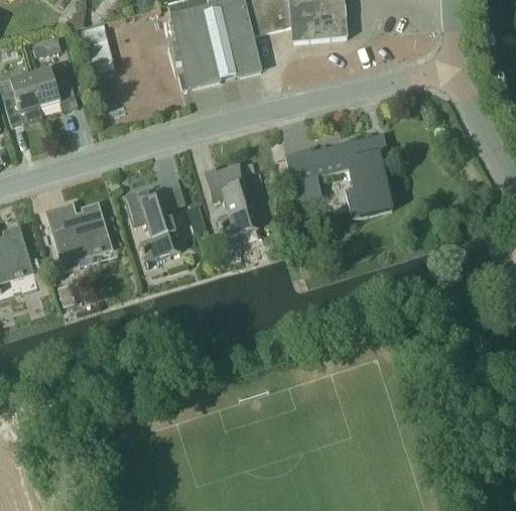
[(348,36),(344,0),(225,0),(208,4),(207,0),(175,0),(167,2),(187,88),(221,80),(221,77),(235,73),(236,76),(261,71),(257,50),(256,45),(253,34),(290,25),(292,41),(348,36)]
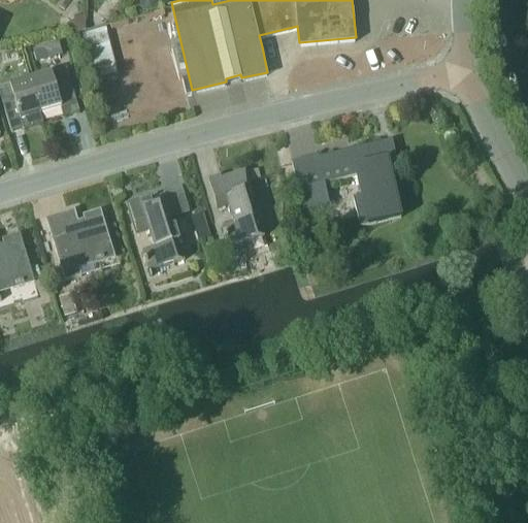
[(85,27),(84,10),(78,11),(74,14),(70,20),(69,25),(69,31),(85,27)]
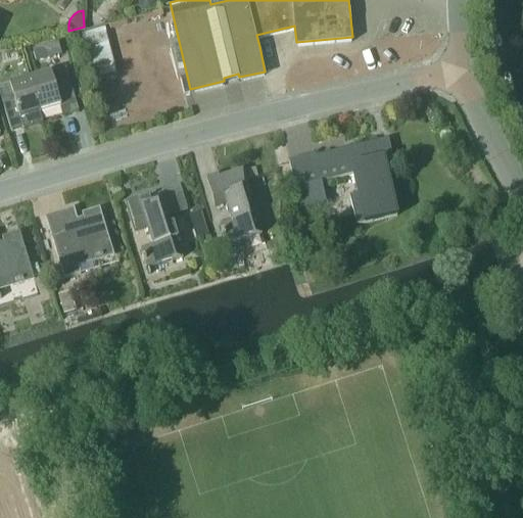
[(105,24),(81,30),(92,75),(116,68),(105,24)]
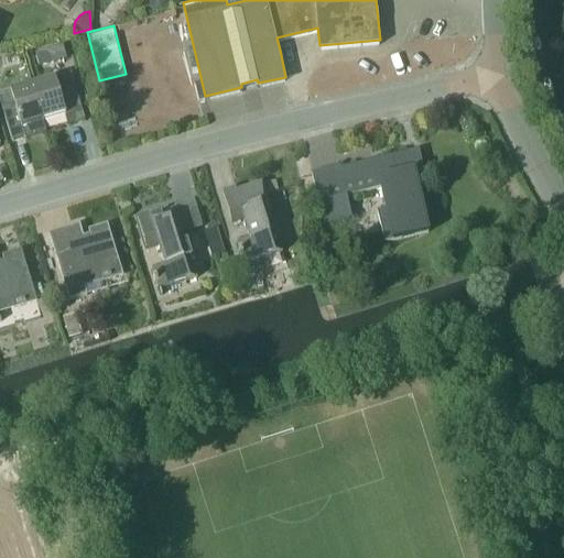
[(72,69),(32,80),(43,117),(65,111),(67,120),(85,115),(72,69)]
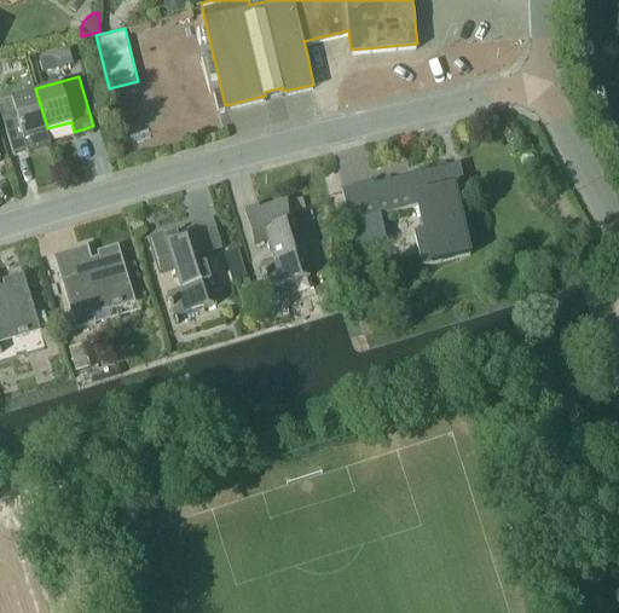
[(47,128),(35,88),(0,98),(0,107),(13,150),(28,146),(24,136),(47,128)]
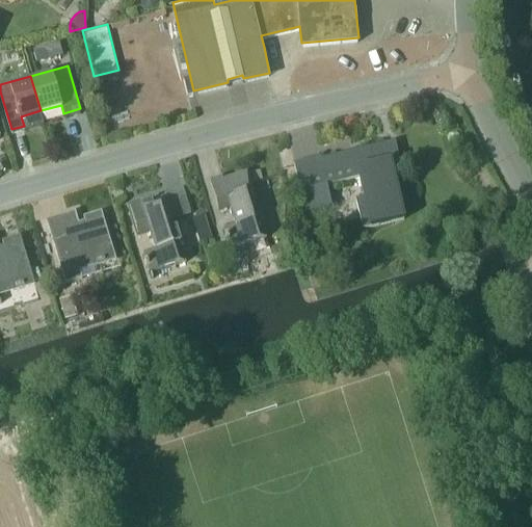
[(395,172),(403,169),(396,136),(367,143),(367,146),(321,157),(320,152),(293,159),(306,209),(333,203),(327,181),(357,174),(363,193),(355,195),(363,225),(370,224),(405,214),(395,172)]
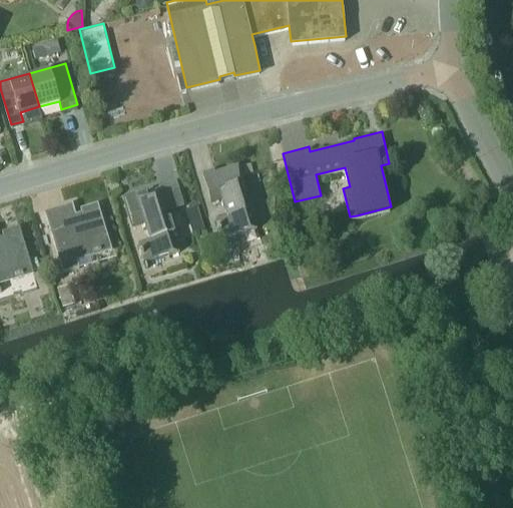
[(221,235),(255,225),(237,164),(215,170),(214,167),(201,170),(210,198),(221,194),(227,213),(216,216),(221,235)]
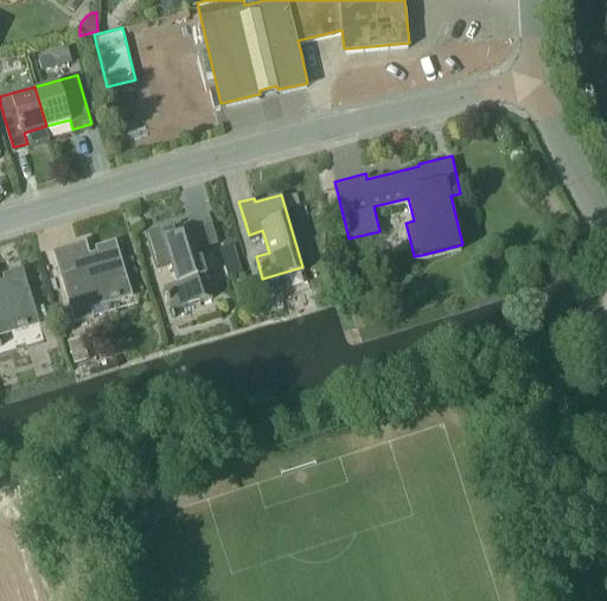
[(189,222),(177,225),(164,229),(161,224),(147,229),(157,262),(171,257),(178,280),(164,285),(171,307),(212,294),(198,245),(218,240),(209,210),(187,217),(189,222)]
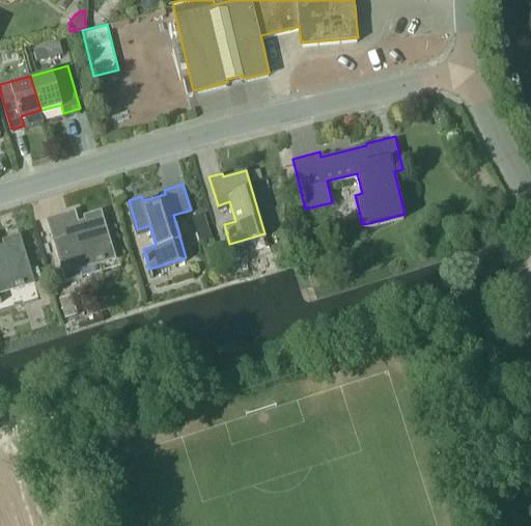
[(80,268),(116,256),(102,208),(83,213),(84,218),(79,219),(75,208),(46,216),(64,279),(82,274),(80,268)]
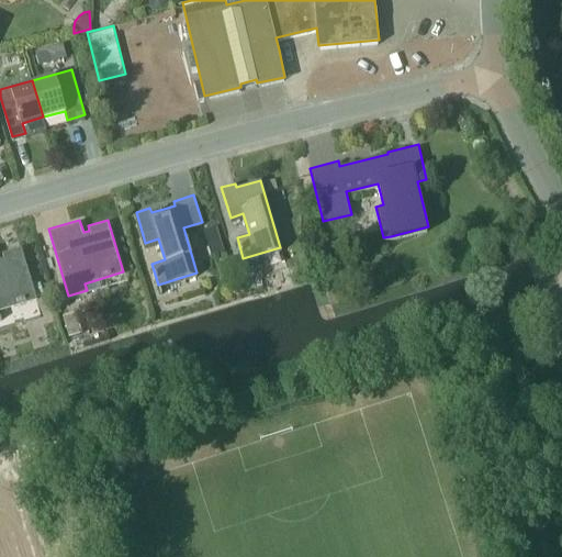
[(0,312),(0,305),(36,296),(21,245),(2,251),(3,256),(0,256),(0,315),(1,316),(0,312)]
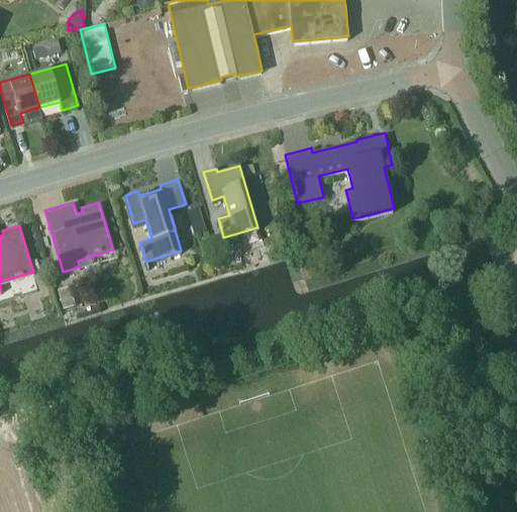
[(32,268),(39,266),(36,257),(29,259),(32,268)]
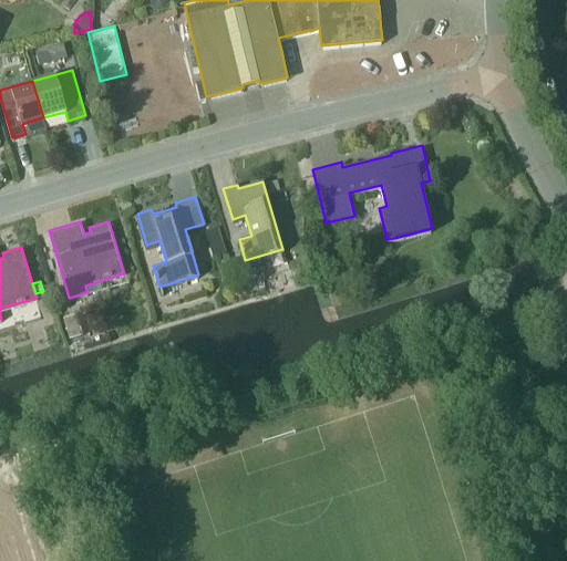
[(552,324),(566,315),(566,313),(560,303),(545,312),(552,324)]
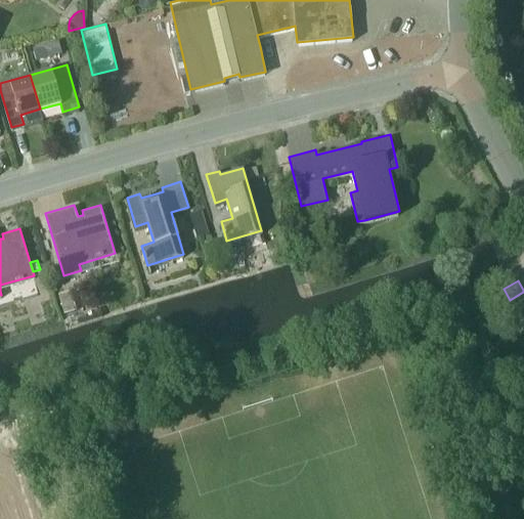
[(77,307),(71,288),(56,292),(62,311),(77,307)]
